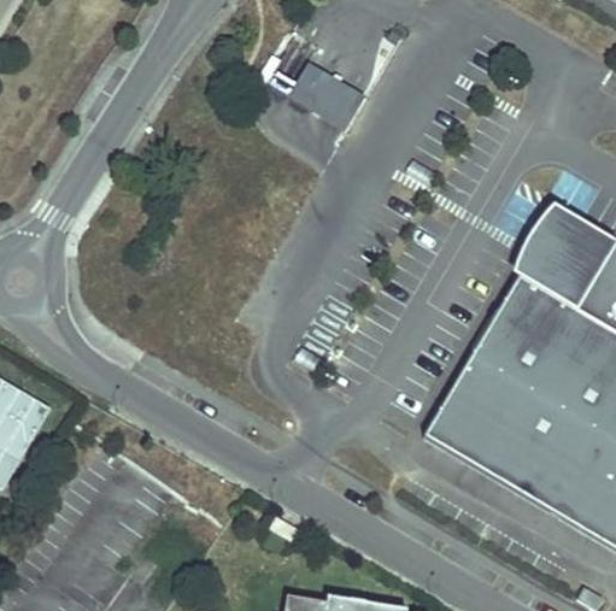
[(347,119),(368,84),(312,52),(293,87),(347,119)]
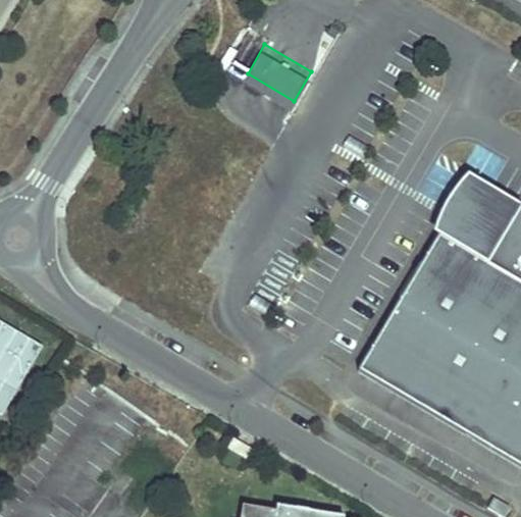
[(486,256),(518,203),(472,175),(440,229),(486,256)]
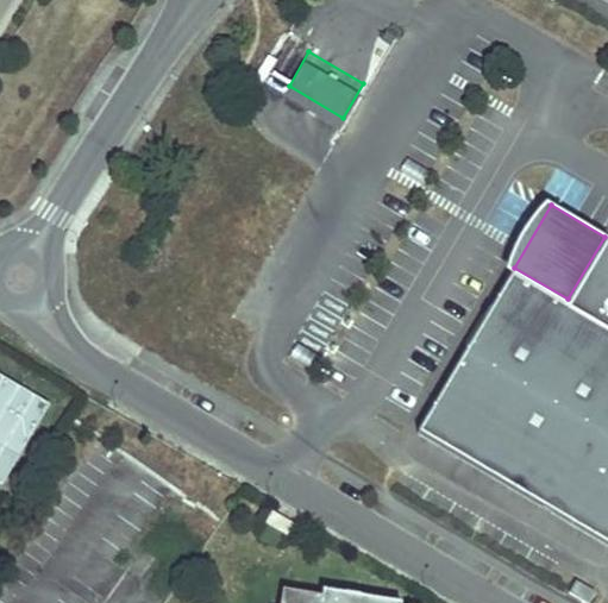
[(607,238),(605,237),(568,299),(514,268),(420,426),(607,536),(607,238)]
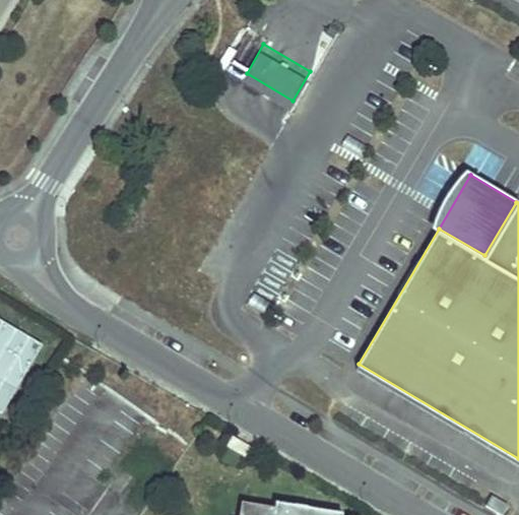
[(0,315),(0,402),(7,406),(45,340),(0,315)]
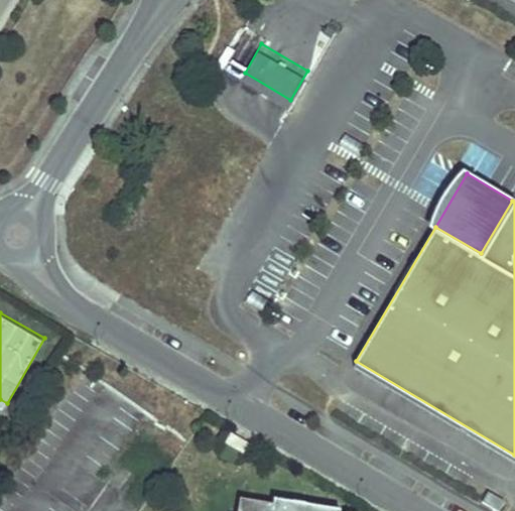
[(225,439),(244,451),(251,439),(232,428),(225,439)]
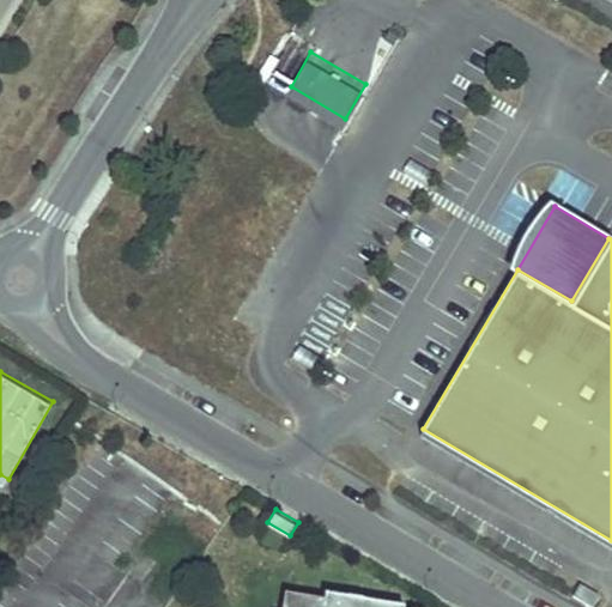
[(600,590),(581,580),(575,590),(594,601),(600,590)]
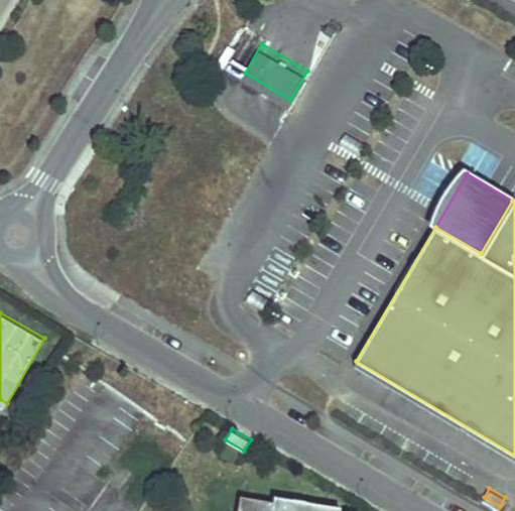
[(240,496),(237,510),(328,510),(324,510),(325,505),(274,497),(273,502),(240,496)]
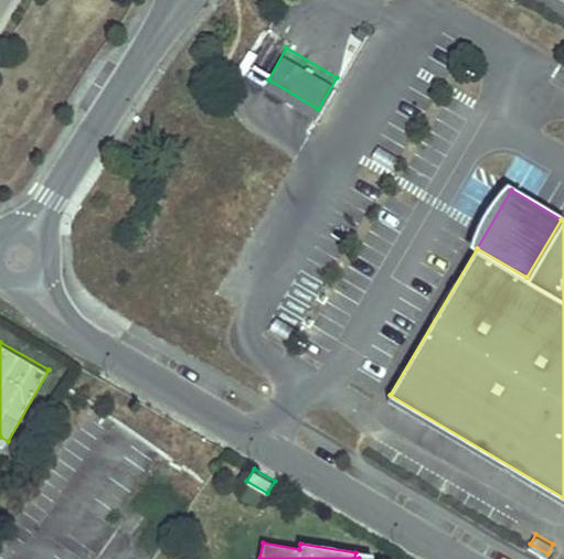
All buildings are outlined.
